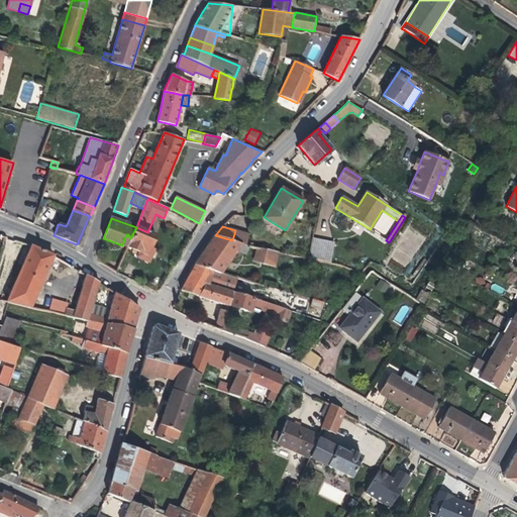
[(146,255),(156,236),(147,232),(136,227),(130,238),(127,246),(127,247),(141,253),(146,255)]
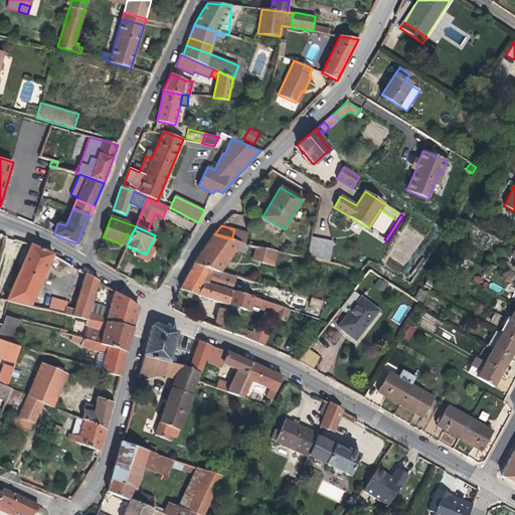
[(244,244),(247,233),(234,229),(231,239),(240,242),(244,244)]
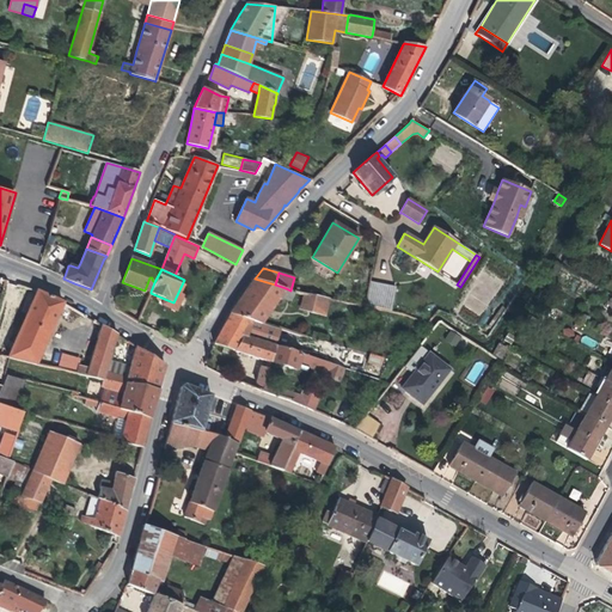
[(151,292),(154,282),(153,281),(152,280),(152,279),(152,277),(150,277),(145,291),(150,292),(151,292)]
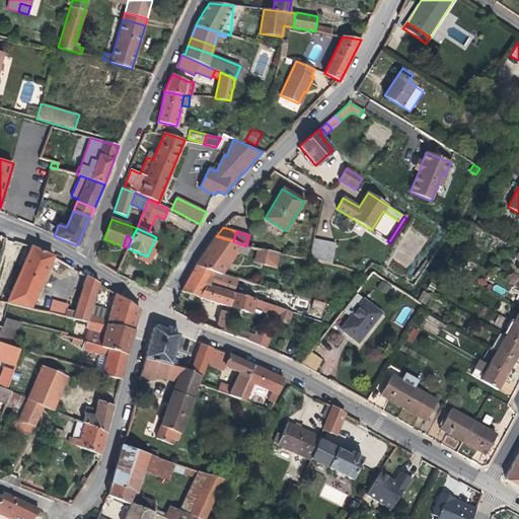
[(222,274),(237,252),(246,255),(249,246),(246,246),(242,244),(233,241),(216,236),(196,266),(221,275),(222,274)]
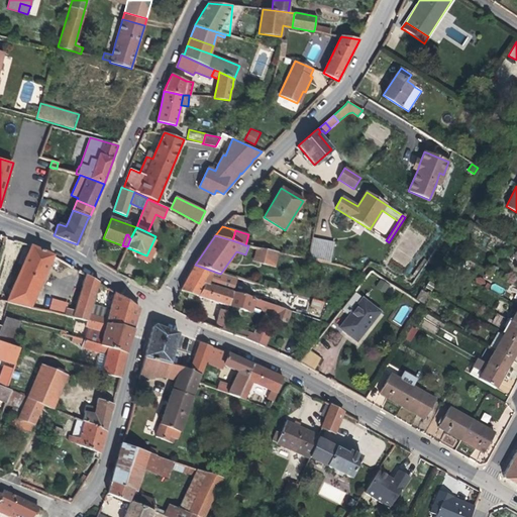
[(320,262),(324,240),(312,238),(308,259),(320,262)]
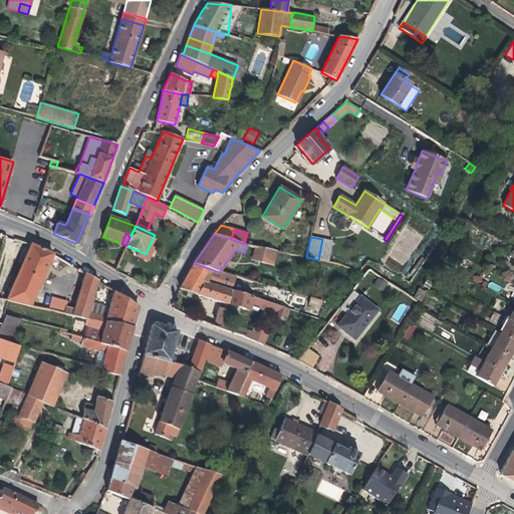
[(327,262),(331,241),(322,239),(318,260),(327,262)]
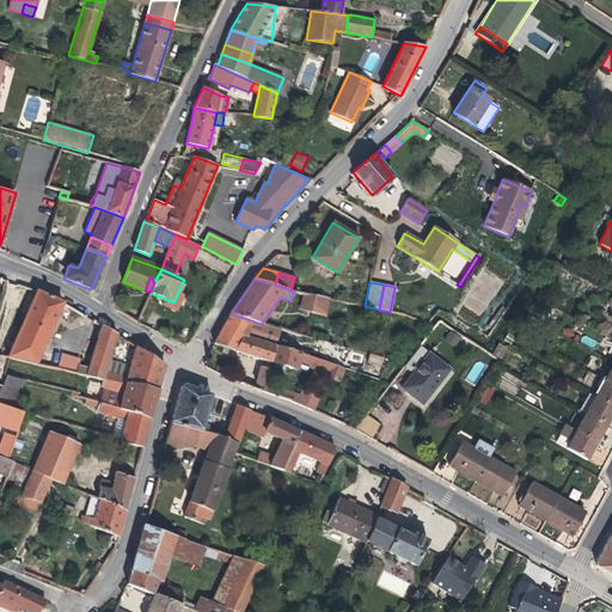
[(35,365),(62,303),(37,291),(32,303),(28,300),(23,310),(28,311),(7,357),(35,365)]
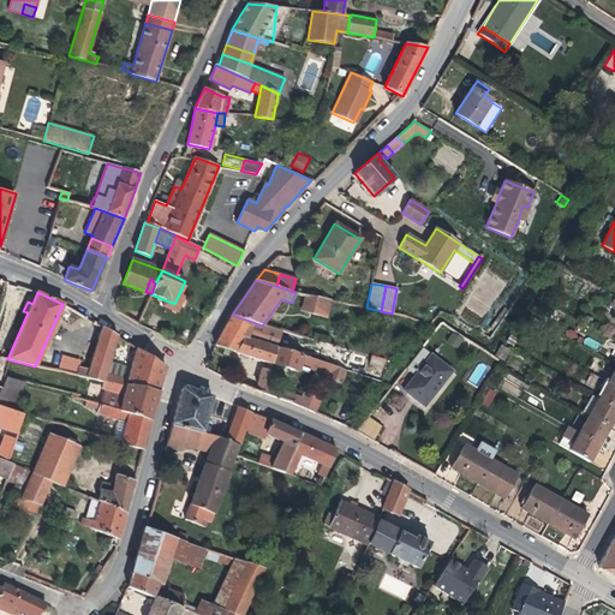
[(318,316),(322,299),(310,296),(306,314),(318,316)]
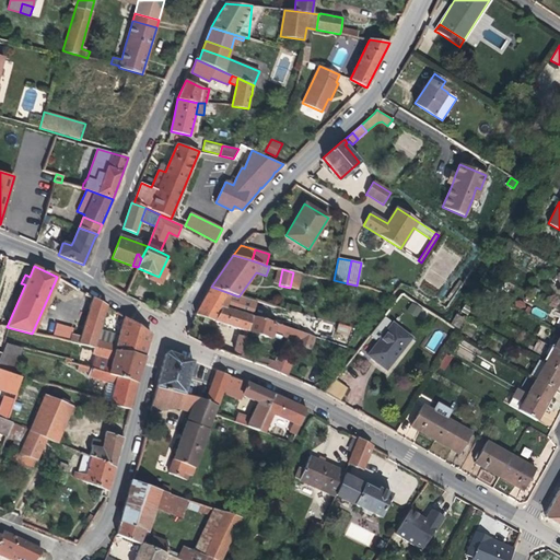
[(296,290),(301,273),(293,272),(290,288),(296,290)]
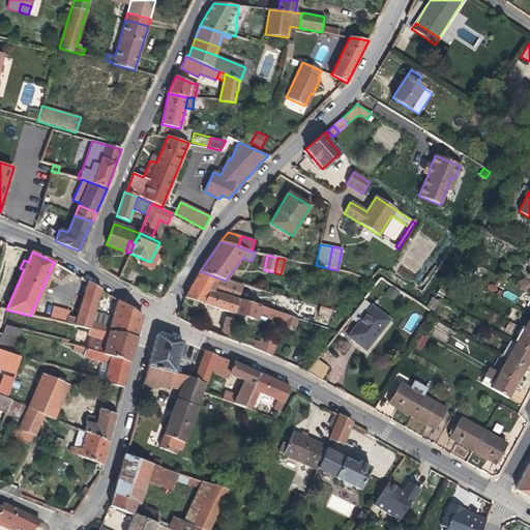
[(242,284),(241,283),(241,285),(227,280),(226,281),(200,271),(192,286),(210,292),(237,299),(242,284)]
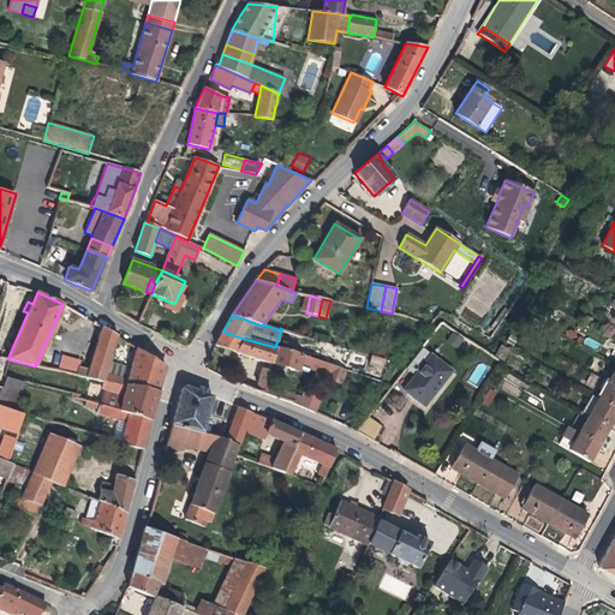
[(106,374),(118,336),(117,336),(102,327),(88,370),(79,368),(77,376),(78,376),(85,377),(103,382),(103,381),(106,374)]
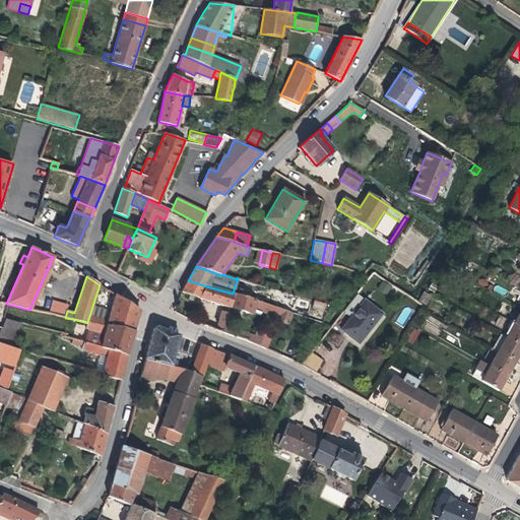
[(199,299),(206,286),(188,280),(182,293),(199,299)]
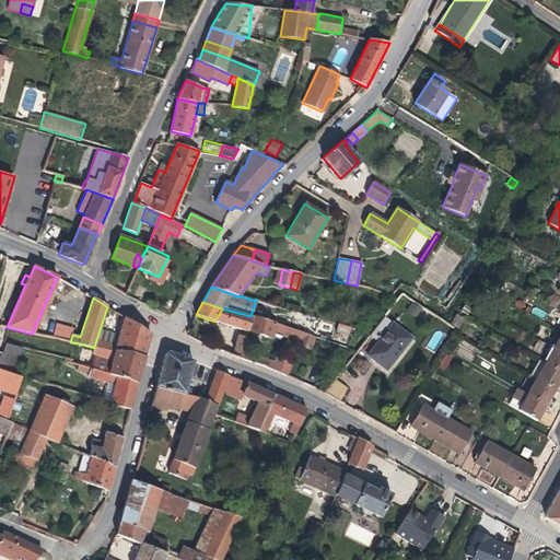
[(466,314),(470,307),(465,304),(461,311),(466,314)]
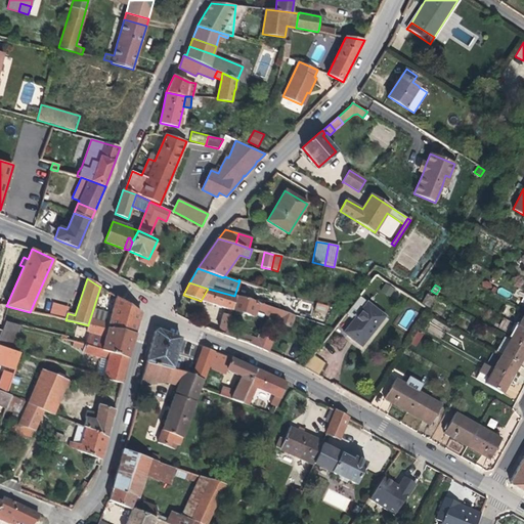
[(231,310),(235,296),(234,296),(208,289),(201,301),(213,304),(228,309),(231,310)]
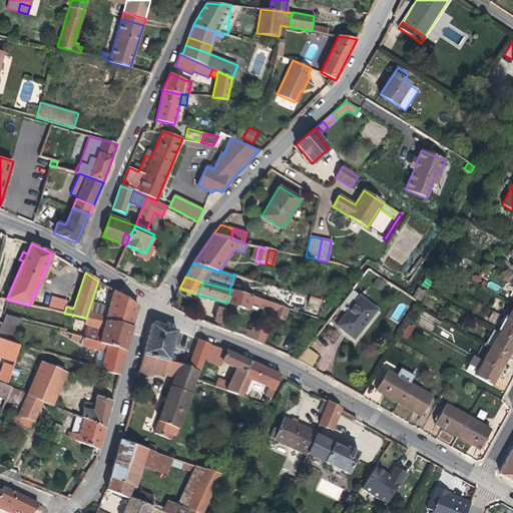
[(420,301),(425,292),(418,288),(413,297),(420,301)]
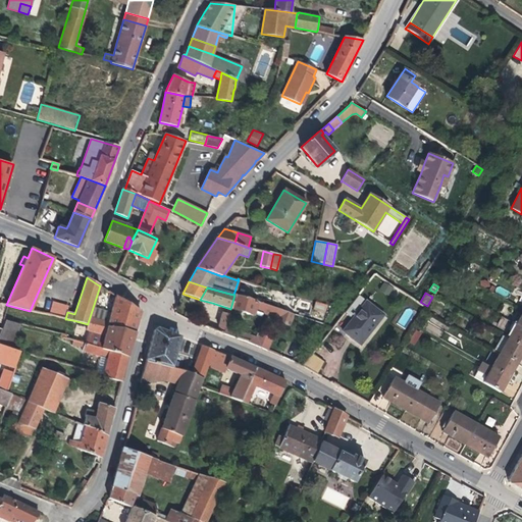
[(258,302),(235,295),(230,309),(254,316),(254,314),(262,317),(263,314),(277,319),(276,322),(290,326),(294,314),(258,302)]
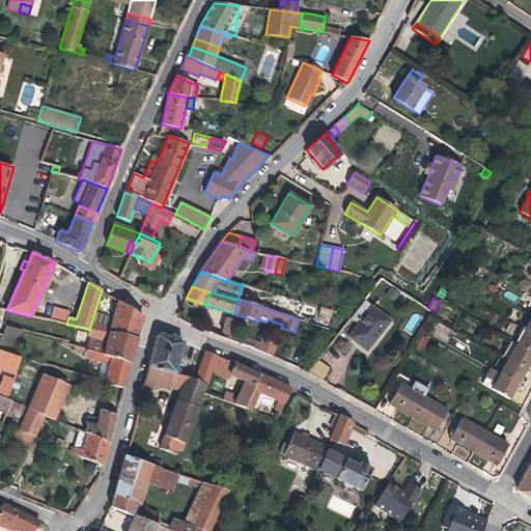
[(366,352),(390,320),(363,300),(350,317),(358,325),(348,337),(358,344),(366,352)]
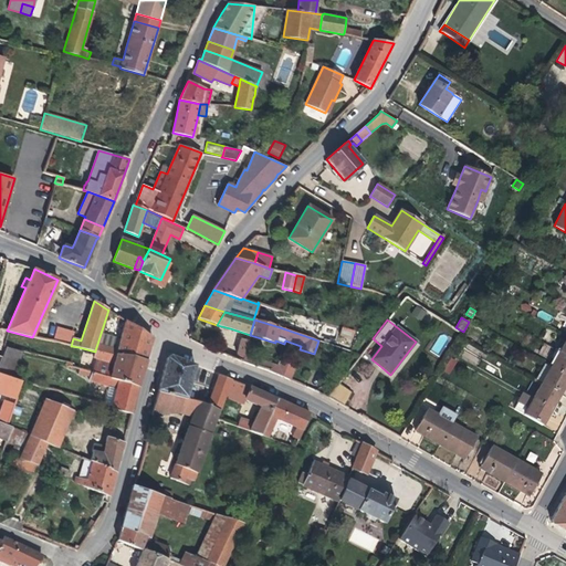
[(150,347),(153,339),(152,337),(125,321),(125,323),(123,329),(117,349),(116,355),(146,362),(150,347)]
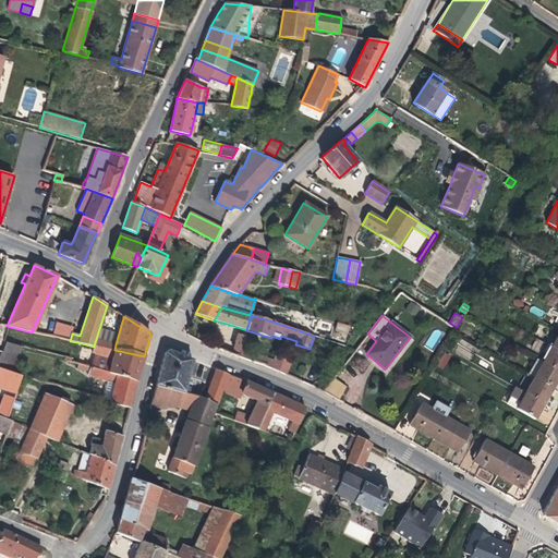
[(335,330),(346,334),(348,326),(337,323),(335,330)]
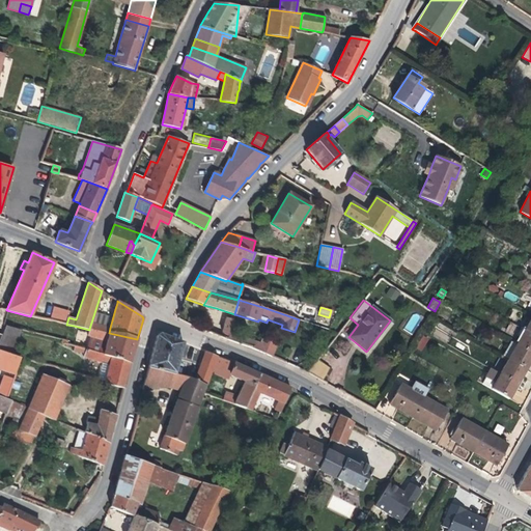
[(229,332),(234,314),(231,313),(229,319),(226,318),(222,332),(221,337),(227,339),(229,332)]
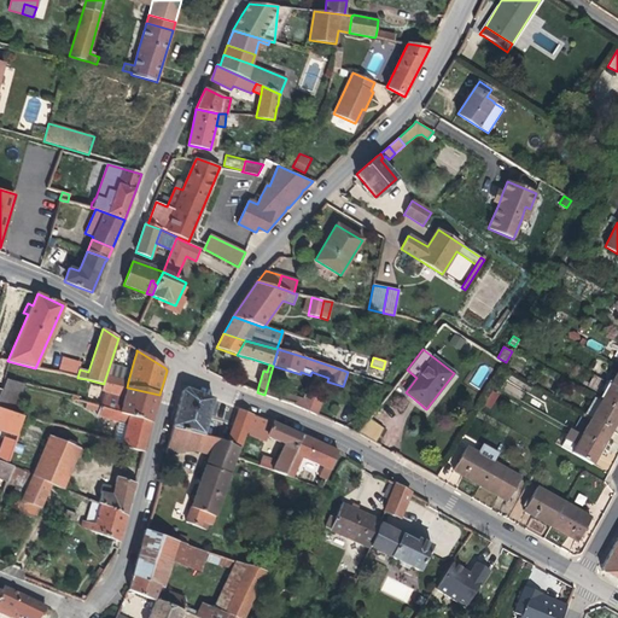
[(128,382),(106,375),(104,383),(104,384),(126,388),(127,388),(128,382)]
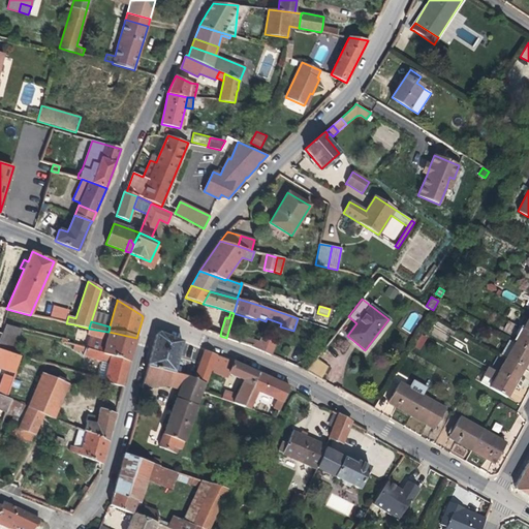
[(11,351),(21,329),(4,324),(1,334),(0,337),(0,347),(1,348),(9,351),(11,351)]
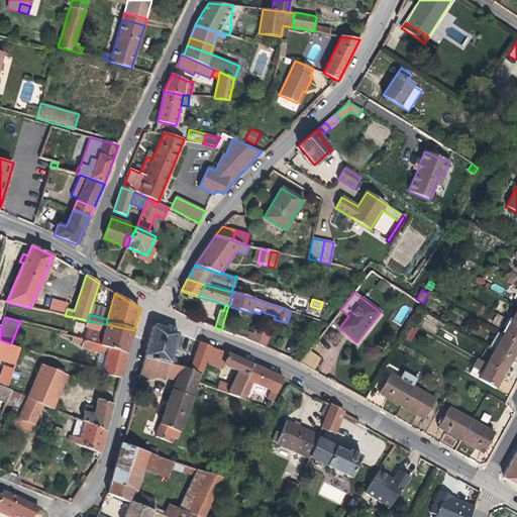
[(100,345),(105,324),(87,321),(85,327),(87,327),(84,339),(100,345)]
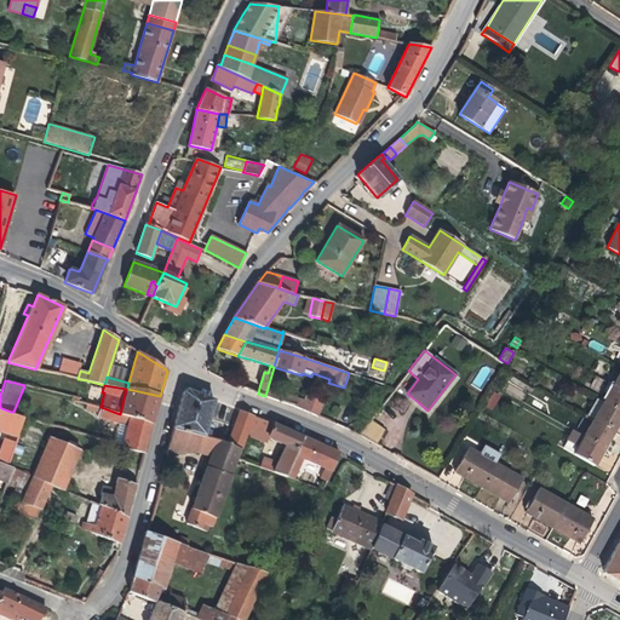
[(619,389),(613,385),(608,394),(603,402),(619,411),(619,389)]
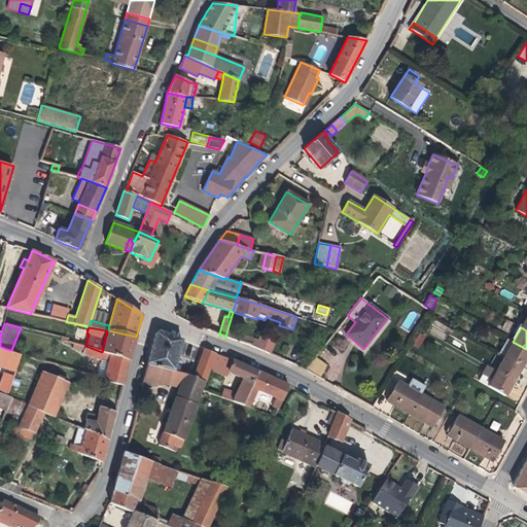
[(258,340),(227,329),(225,337),(249,345),(262,351),(270,354),(276,340),(261,334),(258,340)]
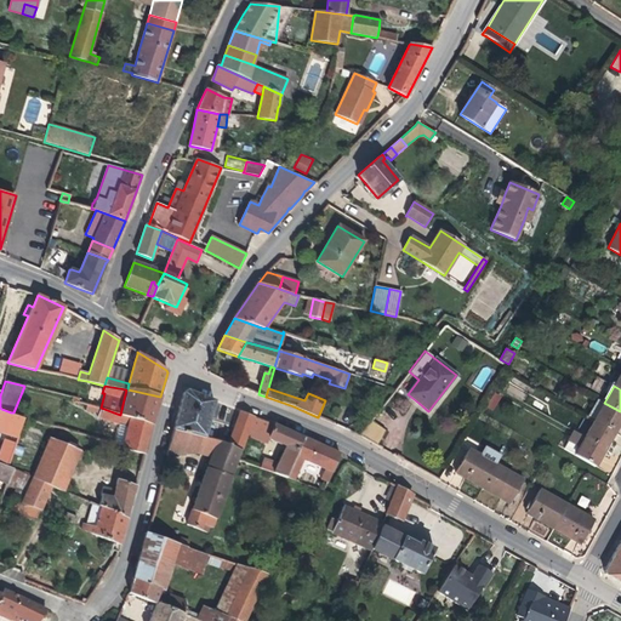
[(157,409),(160,397),(127,389),(126,389),(120,415),(153,425),(155,414),(157,409)]
